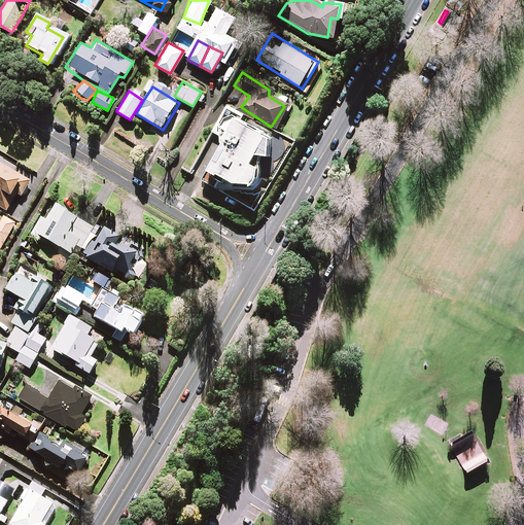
[(267,138),(230,118),(218,120),(215,129),(219,143),(203,177),(229,189),(244,191),(251,182),(252,173),(248,166),(253,160),(267,160),(267,138)]
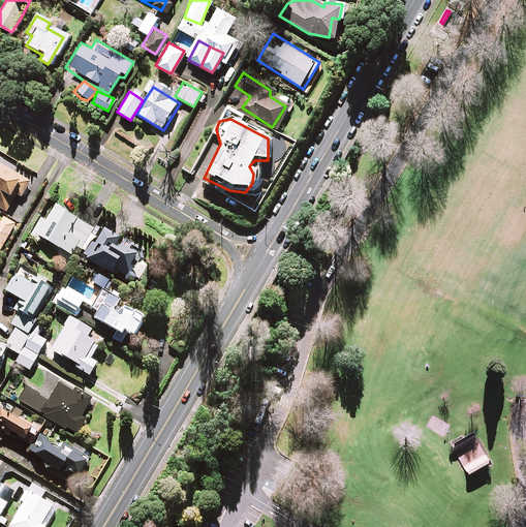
[(22,195),(30,180),(0,163),(0,205),(6,209),(16,191),(22,195)]
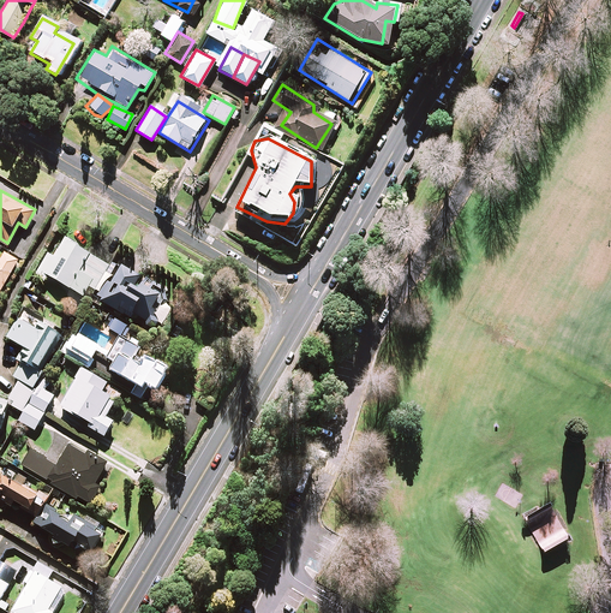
[(87,293),(103,261),(63,240),(58,250),(51,247),(39,268),(87,293)]
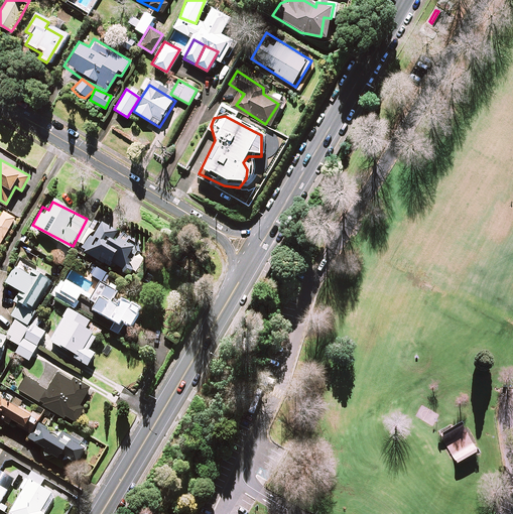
[(0,242),(16,216),(4,208),(0,214),(0,242)]
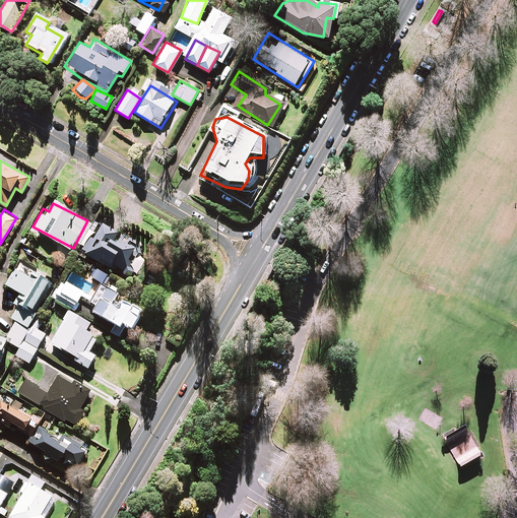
[(136,243),(105,225),(97,240),(87,239),(80,251),(127,275),(140,250),(136,243)]
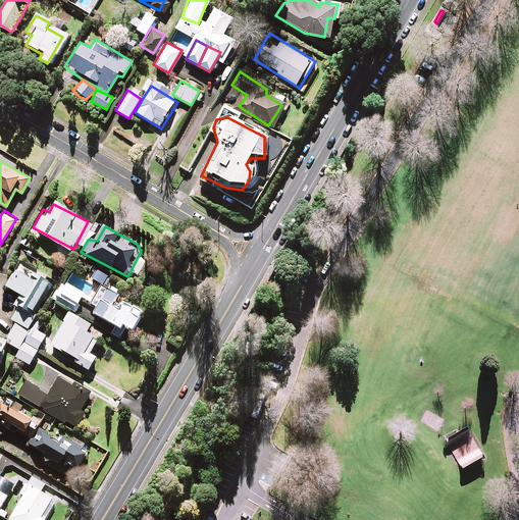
[(55,283),(16,261),(2,287),(23,299),(13,317),(30,326),(55,283)]
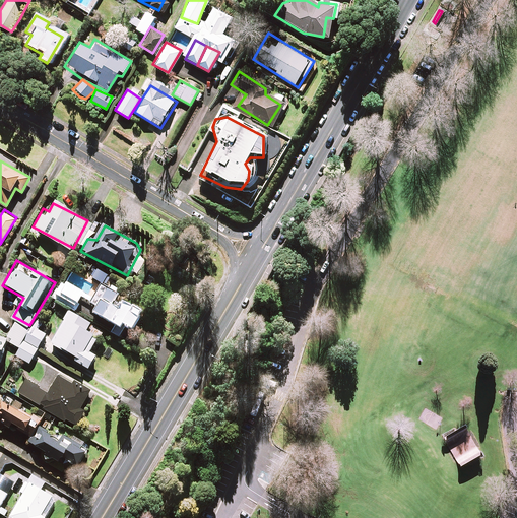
[(106,296),(113,300),(117,290),(101,282),(94,295),(63,278),(53,297),(78,310),(84,299),(101,307),(106,296)]
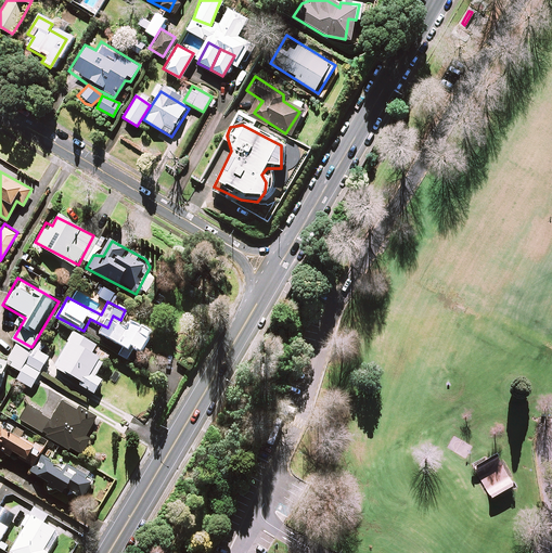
[(145,348),(157,328),(133,314),(128,324),(120,320),(113,316),(107,328),(104,331),(133,348),(137,343),(145,348)]
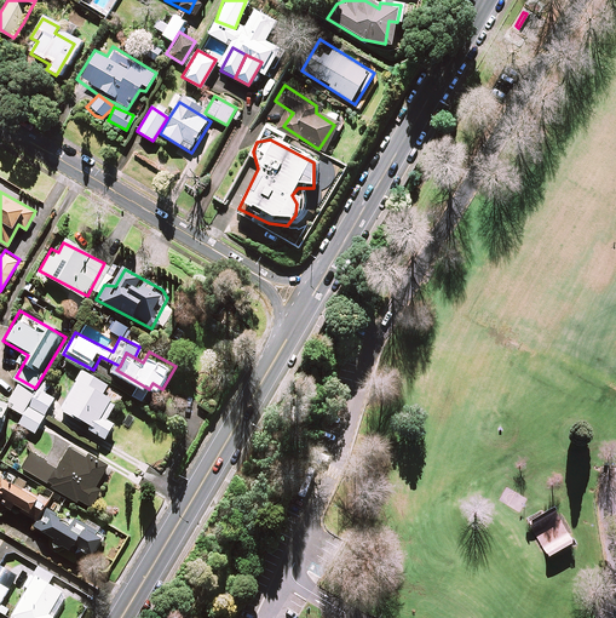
[(105,387),(82,373),(62,406),(107,434),(114,422),(107,417),(116,401),(102,393),(105,387)]
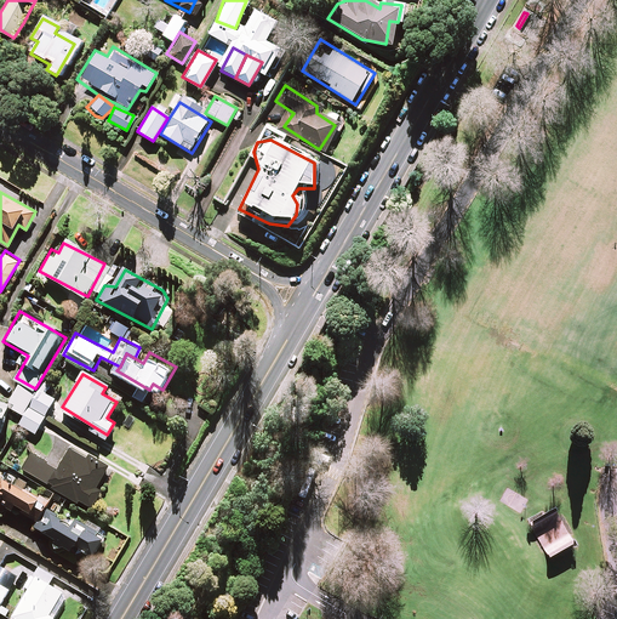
[(21,413),(35,388),(16,378),(1,402),(11,405),(21,413)]
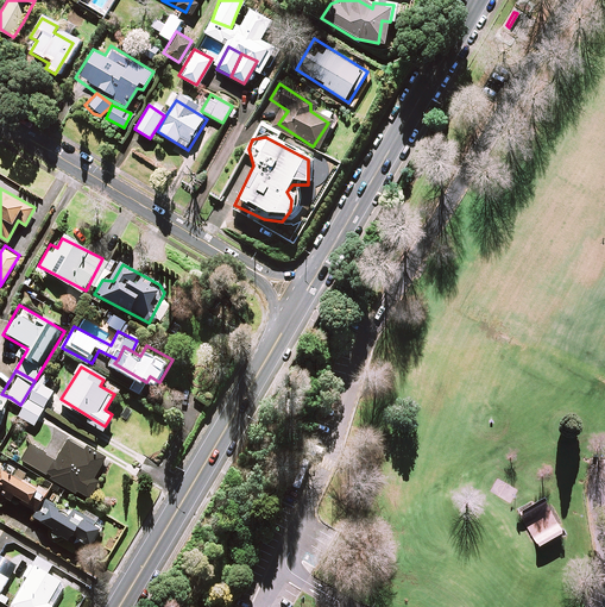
[(51,390),(36,382),(16,417),(31,425),(51,390)]
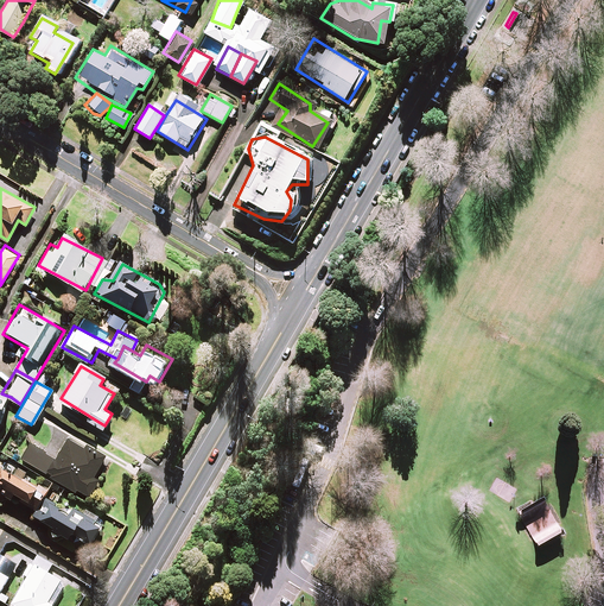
[(0,420),(4,421),(11,397),(0,393),(0,420)]
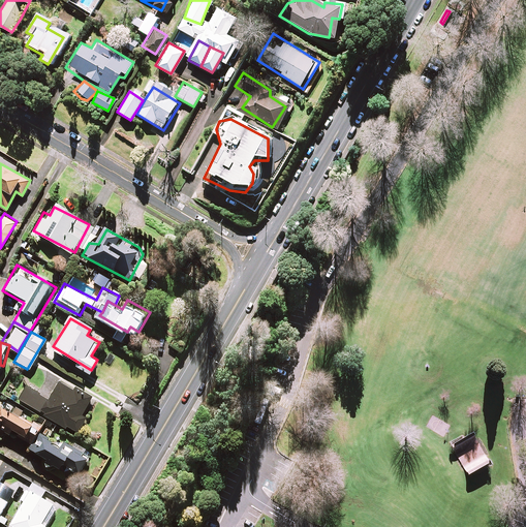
[(91,400),(58,380),(49,396),(28,383),(19,398),(73,430),(91,400)]
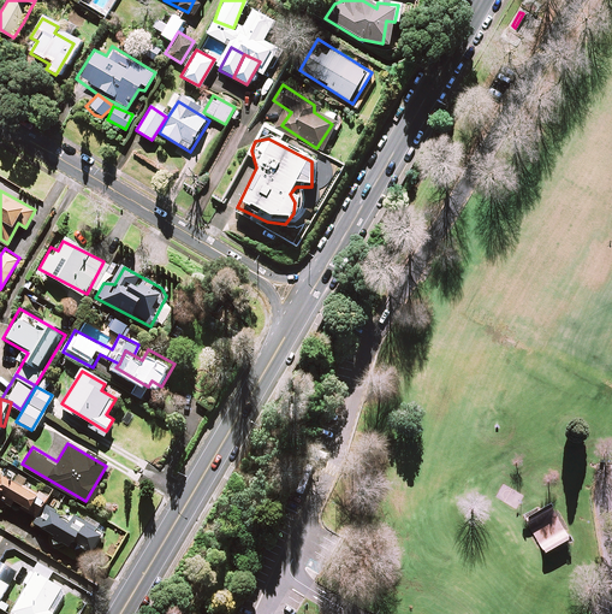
[(0,493),(36,513),(46,499),(5,474),(0,483),(0,493)]
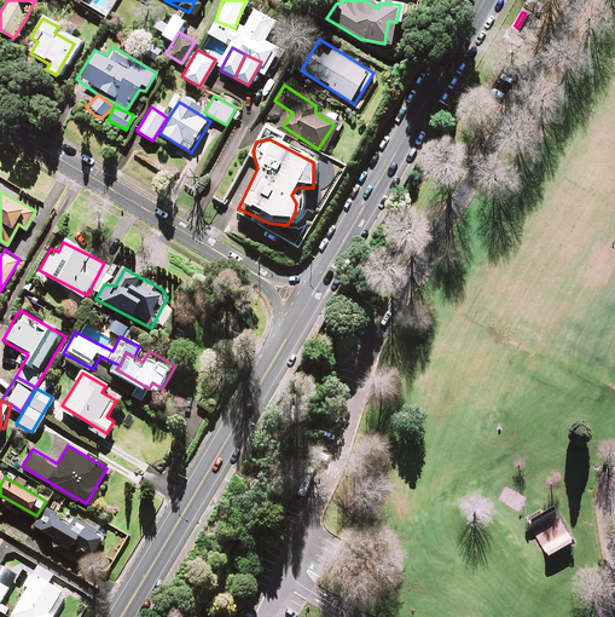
[(569,541),(549,505),(523,519),(545,555),(569,541)]
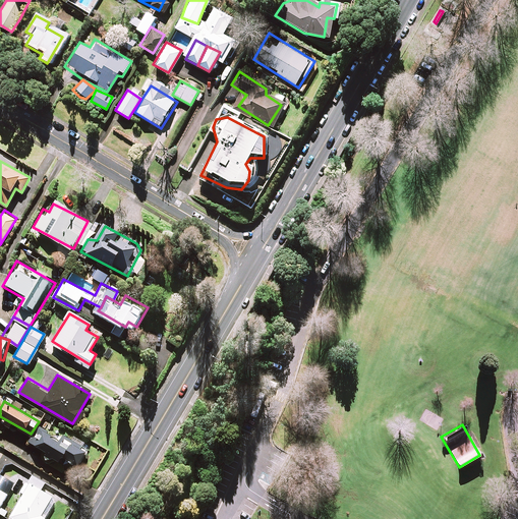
[(62,440),(40,428),(32,444),(62,460),(64,457),(82,466),(92,449),(65,435),(62,440)]
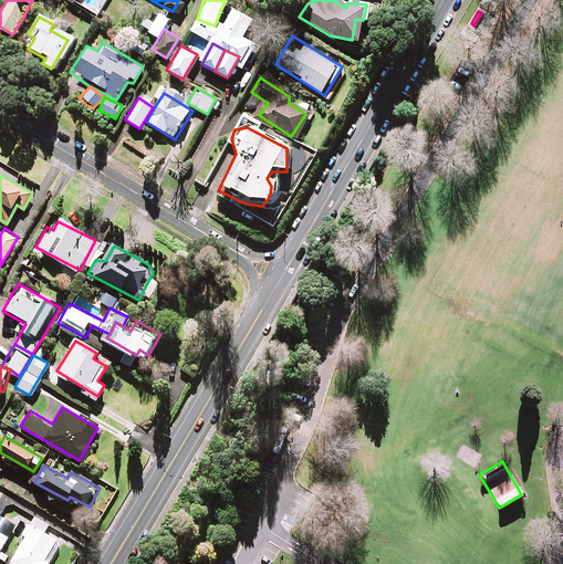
[(47,523),(34,517),(29,523),(42,531),(47,523)]
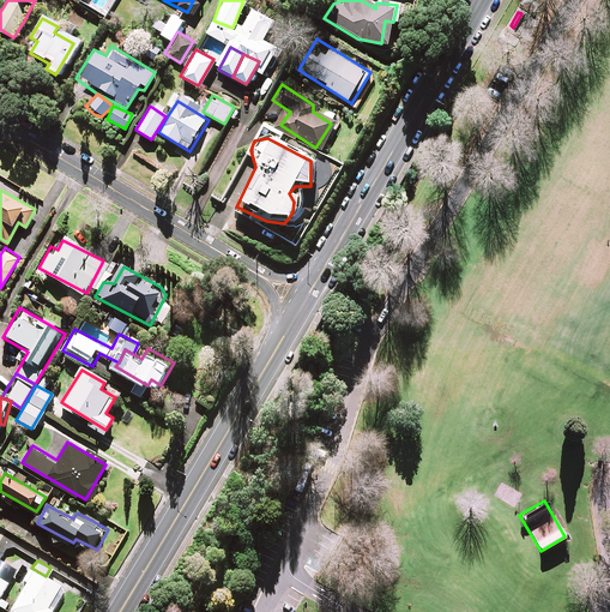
[(31,568),(8,609),(14,611),(49,611),(62,591),(55,582),(46,576),(31,568)]
